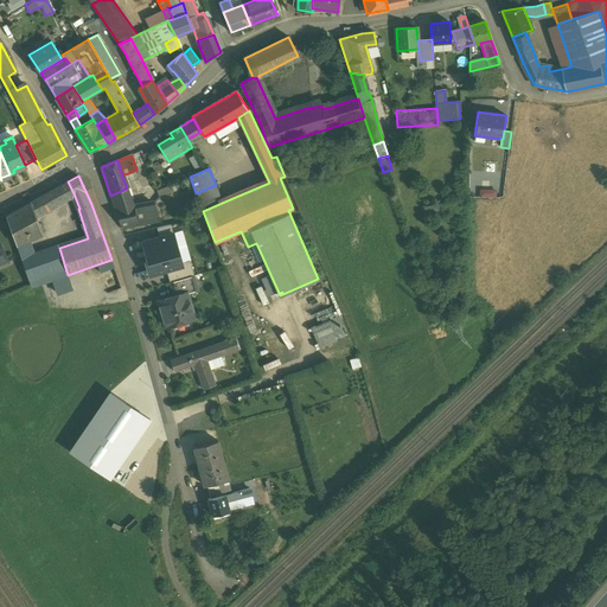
[(68,181),(58,187),(64,198),(74,193),(68,181)]
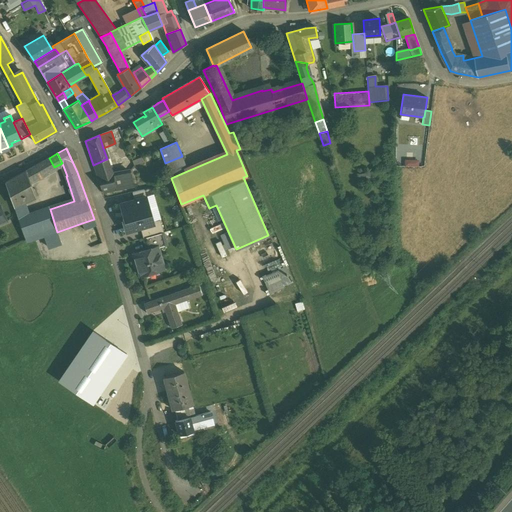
[(182,156),(165,163),(171,178),(187,171),(182,156)]
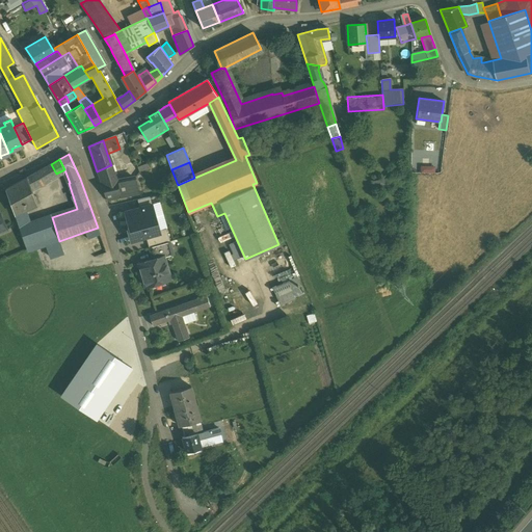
[(51,164),(27,178),(31,188),(56,174),(51,164)]
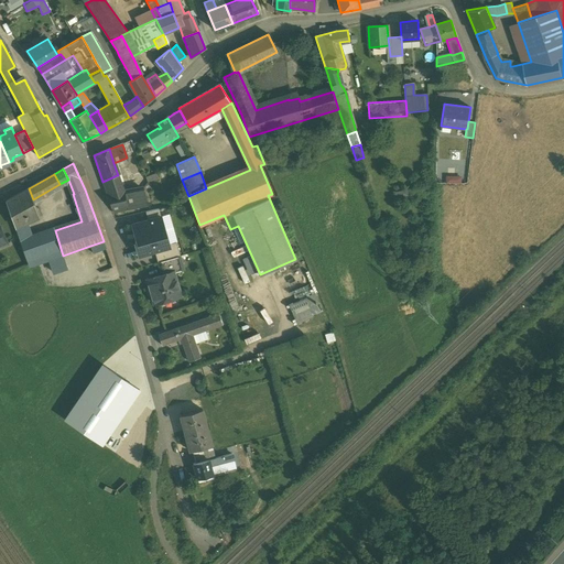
[(117,175),(102,182),(114,213),(147,205),(143,190),(122,194),(117,175)]
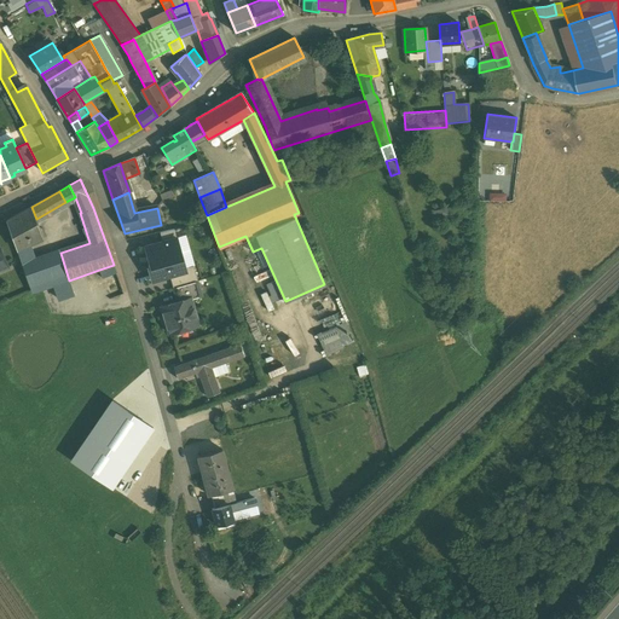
[(475,203),(432,210),(433,218),(475,210),(475,203)]
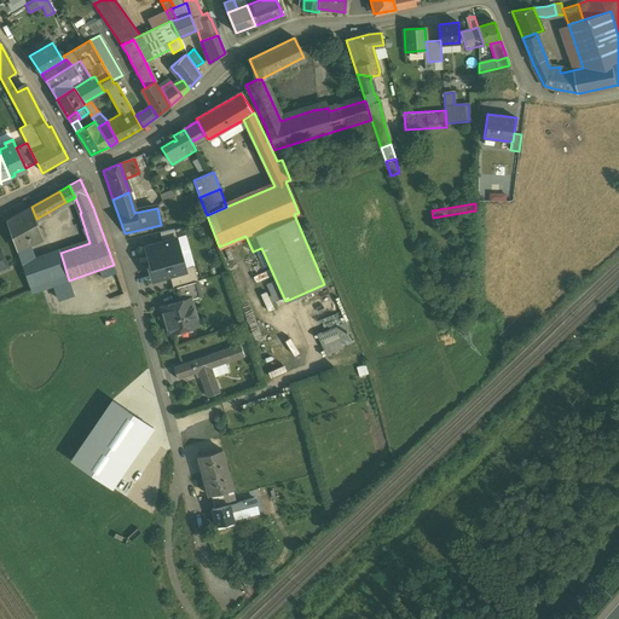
[(32,207),(6,220),(17,249),(28,244),(44,238),(36,219),(32,207)]
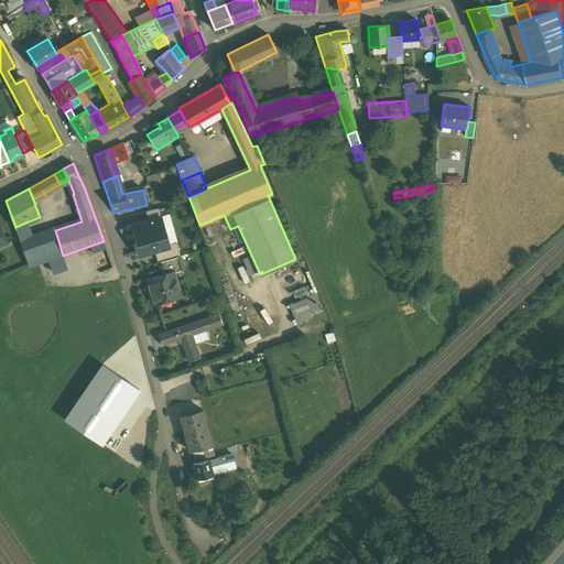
[(148,219),(161,216),(159,208),(145,213),(148,219)]
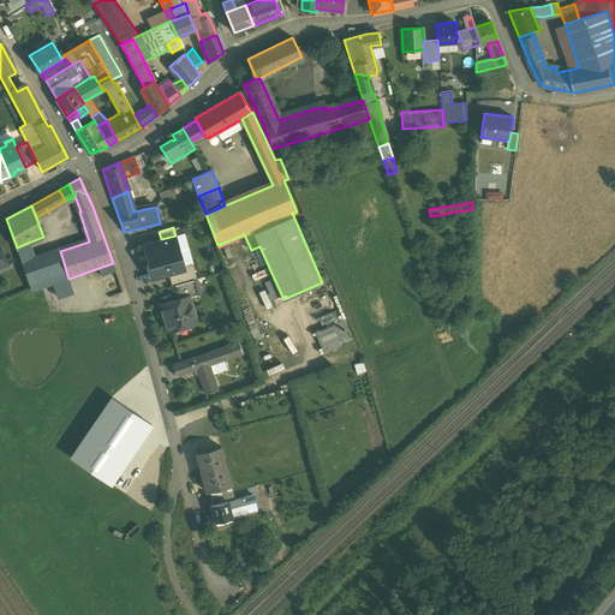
[(184,267),(175,236),(161,239),(144,244),(149,263),(147,263),(151,279),(168,274),(185,269),(184,267)]
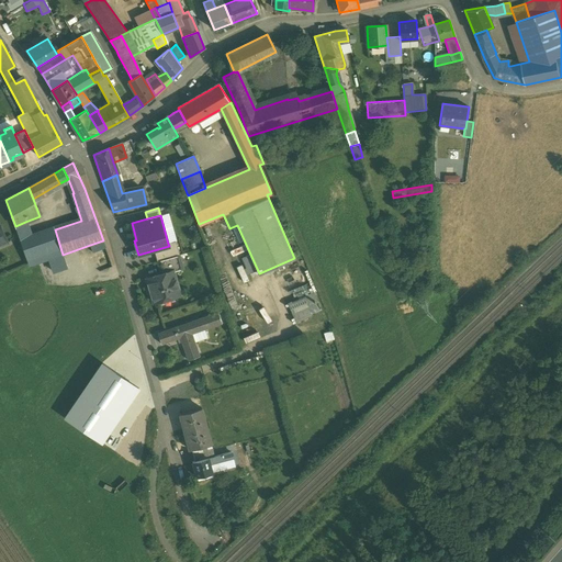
[(55,229),(31,238),(25,222),(15,226),(29,266),(48,259),(63,255),(55,229)]
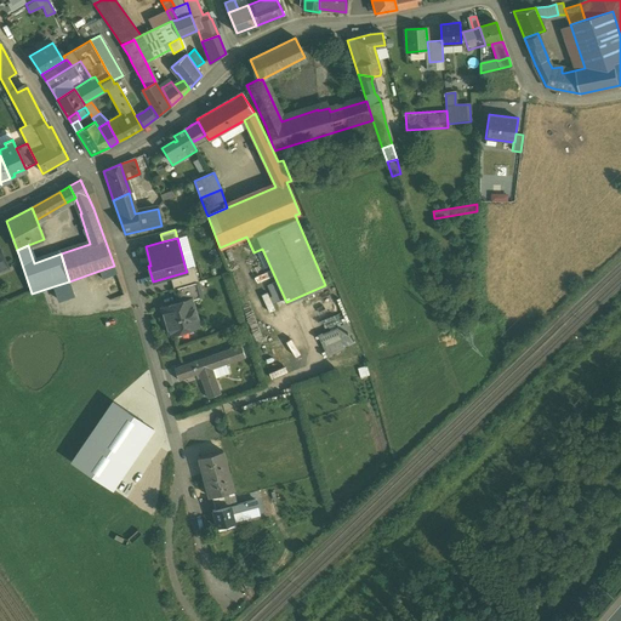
[(114,266),(100,271),(102,279),(117,274),(114,266)]
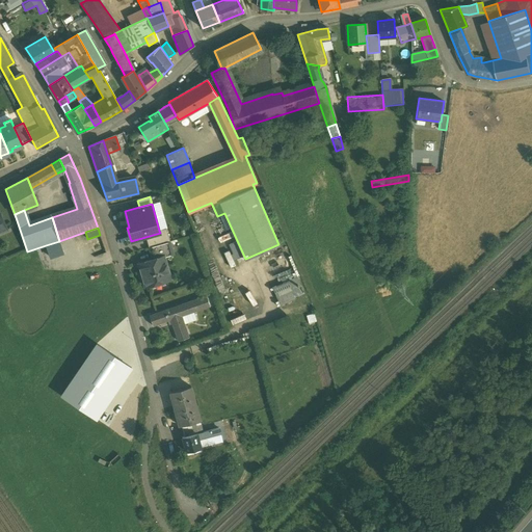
[(145,237),(149,247),(170,241),(166,229),(159,231),(160,233),(145,237)]
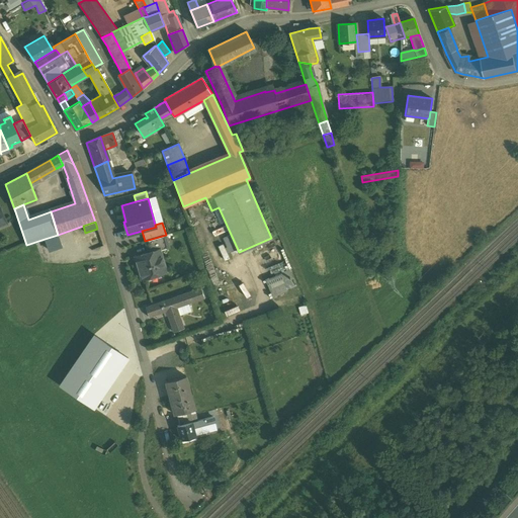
[(58,235),(45,239),(49,252),(62,248),(58,235)]
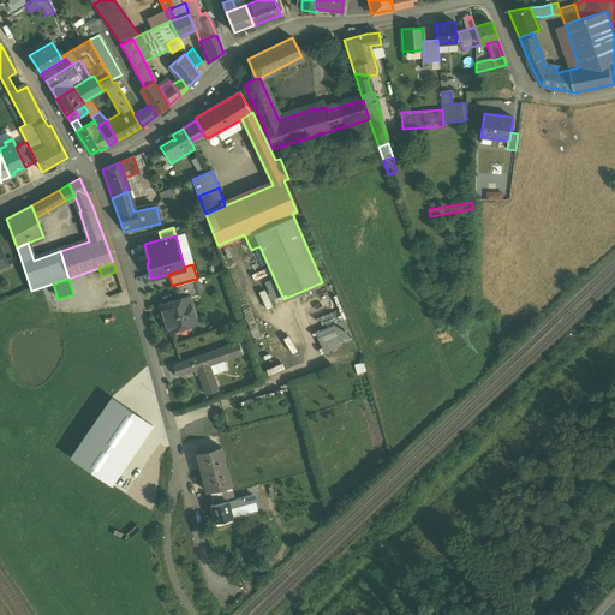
[(197,279),(172,286),(175,299),(190,296),(190,297),(201,294),(197,279)]
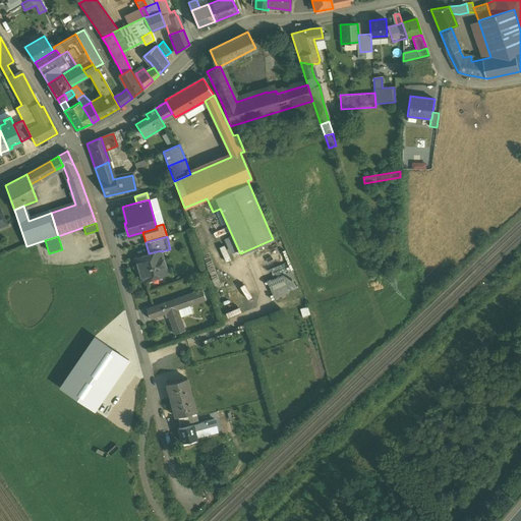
[(150,254),(135,257),(137,266),(136,269),(137,272),(139,273),(142,280),(167,273),(161,251),(161,250),(149,253),(150,254)]
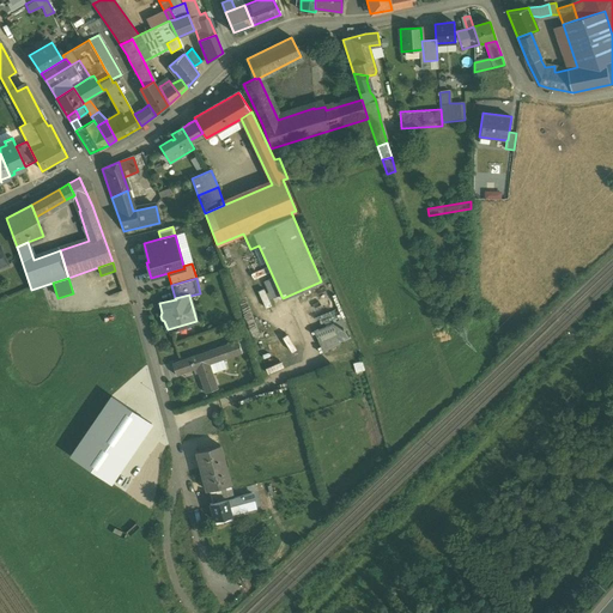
[(343,320),(333,323),(335,332),(344,329),(346,328),(343,320)]
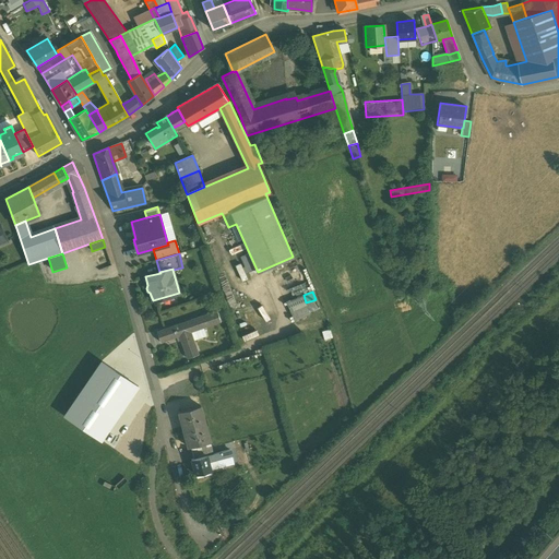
[(299,296),(286,302),(294,320),(308,313),(304,304),(306,302),(304,295),(299,297),(299,296)]
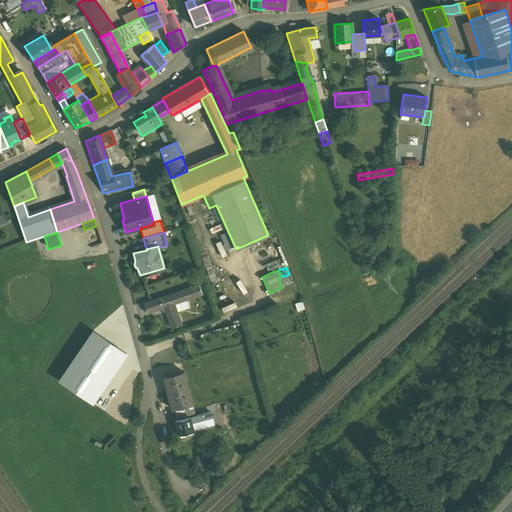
[(284,285),(290,283),(287,275),(280,277),(284,285)]
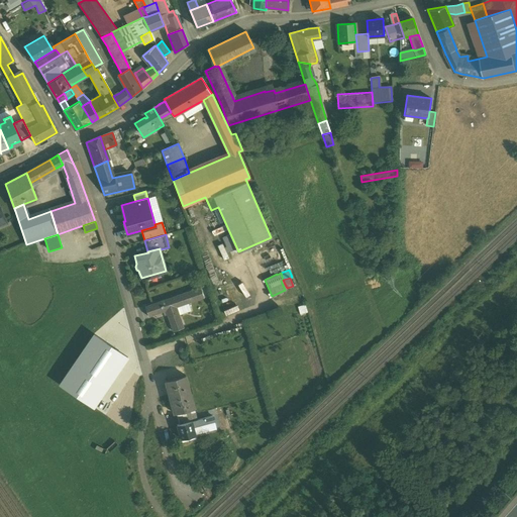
[(200,287),(158,302),(161,312),(166,310),(173,331),(184,327),(177,307),(204,297),(200,287)]
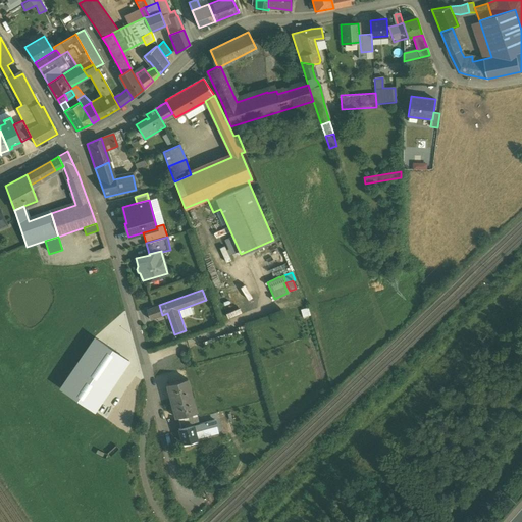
[(159,305),(146,309),(150,319),(162,315),(159,305)]
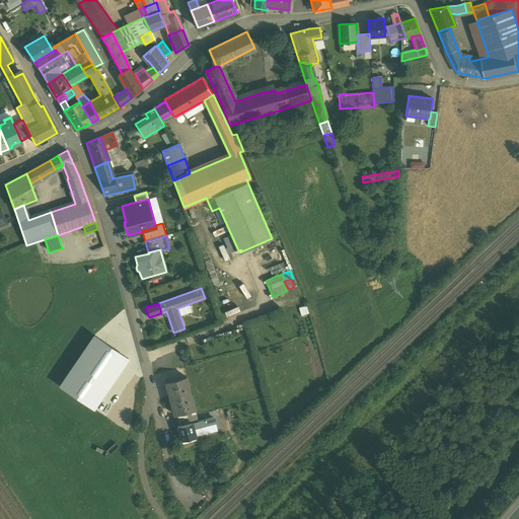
[(94,337),(60,387),(92,410),(128,359),(94,337)]
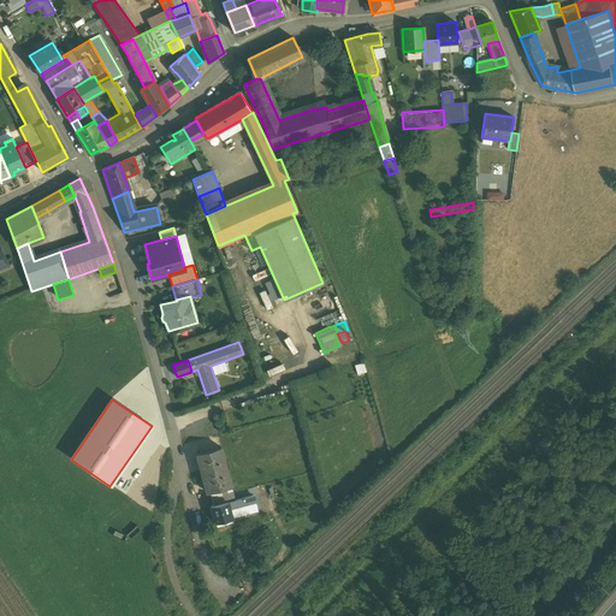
[(220,448),(197,454),(207,493),(209,492),(231,486),(220,448)]
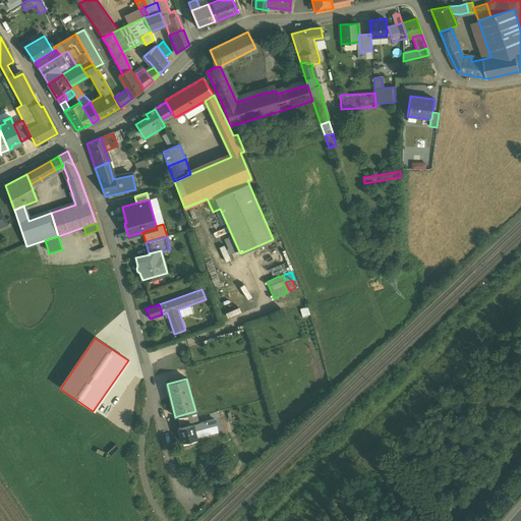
[(195,411),(177,416),(180,427),(192,424),(192,425),(198,423),(195,411)]
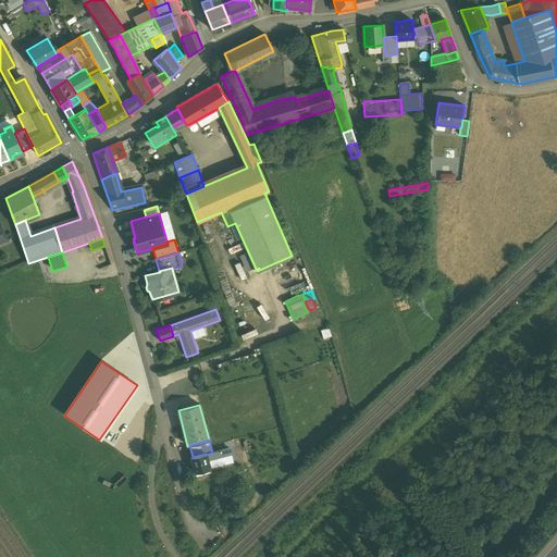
[(212,453),(206,455),(208,461),(223,458),(221,450),(212,453)]
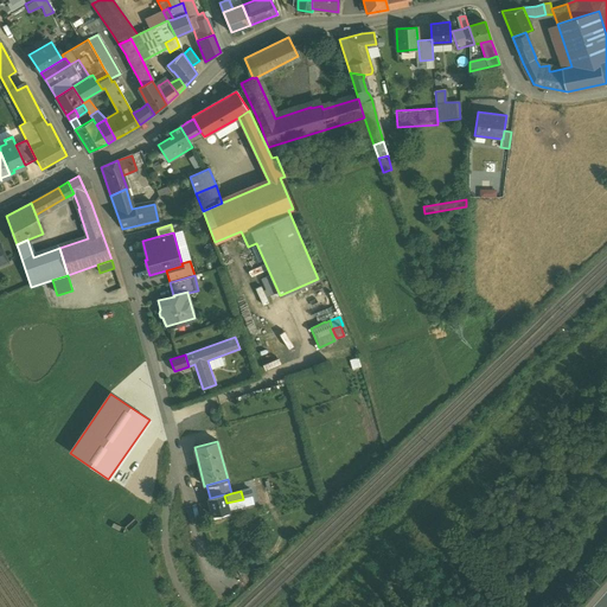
[(210,498),(208,499),(212,515),(229,510),(227,503),(224,496),(224,494),(210,498)]
